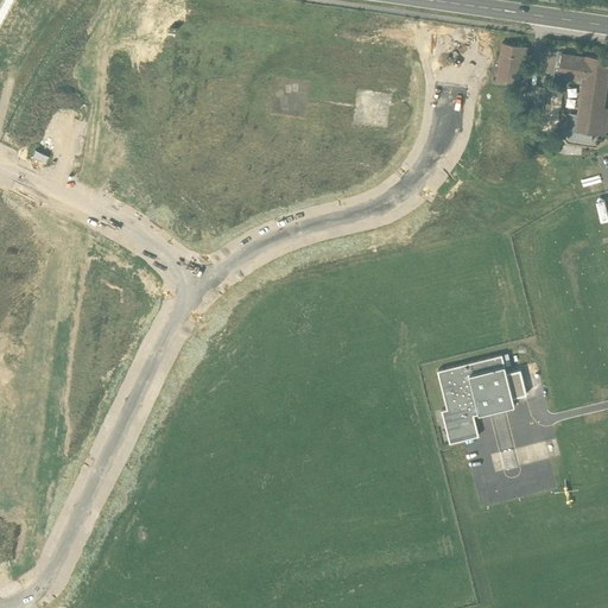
[(526,48),(501,43),(495,82),(518,84),(519,76),(521,58),(525,59),(526,48)]
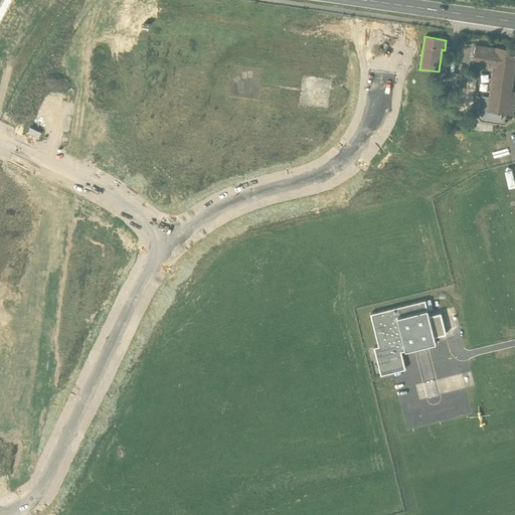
[(513,82),(514,64),(514,49),(496,47),(496,48),(476,46),(474,54),(473,65),(493,68),(493,74),(490,95),(488,111),(501,113),(513,115),(514,98),(514,91),(511,91),(513,82)]
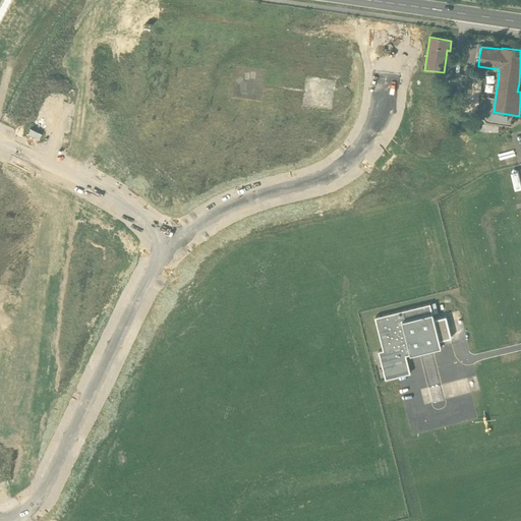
[(460,87),(461,74),(455,73),(453,85),(460,87)]
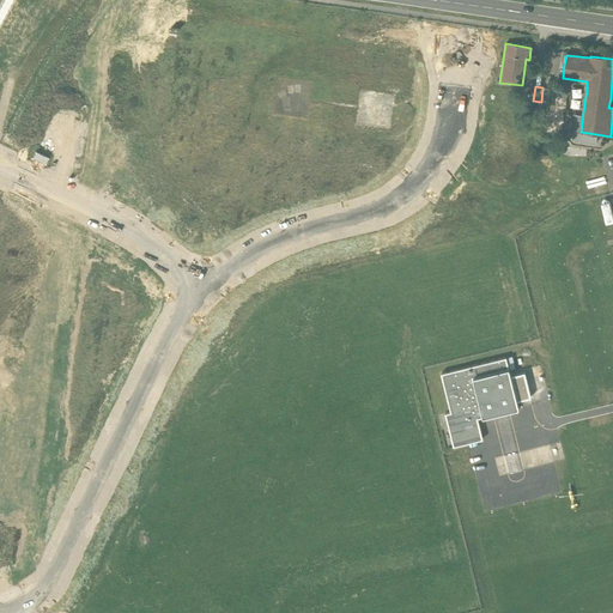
[(557,90),(542,87),(541,102),(554,104),(557,90)]
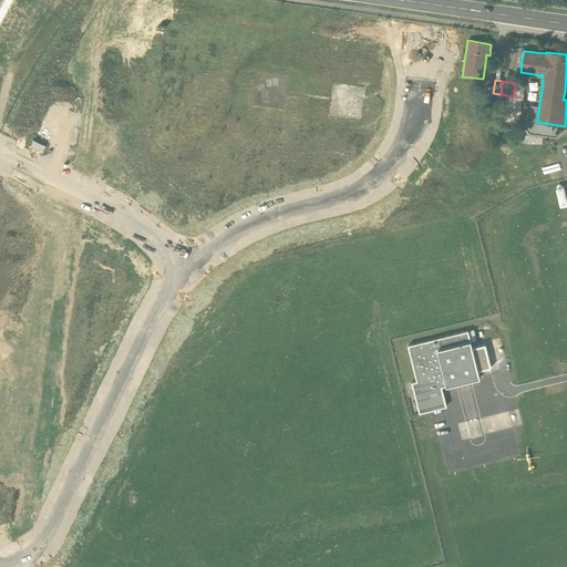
[(550,133),(552,124),(537,122),(539,104),(531,103),(527,123),(532,130),(550,133)]
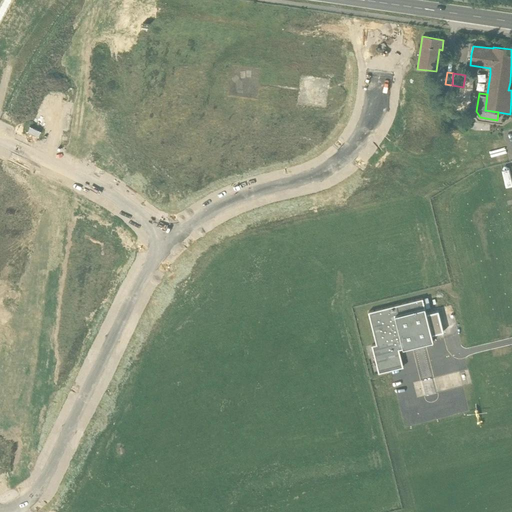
[(426,315),(425,308),(423,299),(368,312),(376,345),(372,346),(378,374),(390,371),(403,368),(399,350),(403,349),(433,342),(432,336),(426,315)]
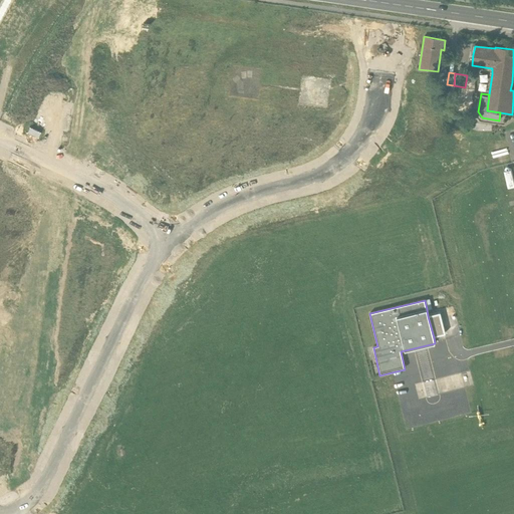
[(440,313),(428,316),(434,337),(445,334),(440,313)]
